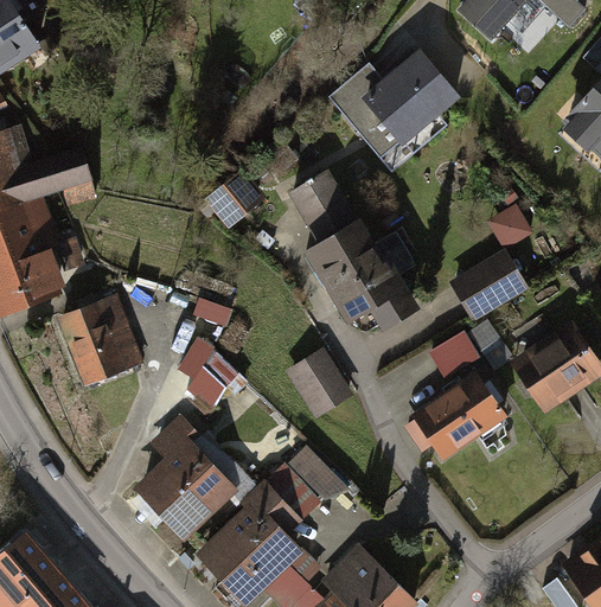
[(24,0),(0,0),(0,77),(52,43),(24,0)]
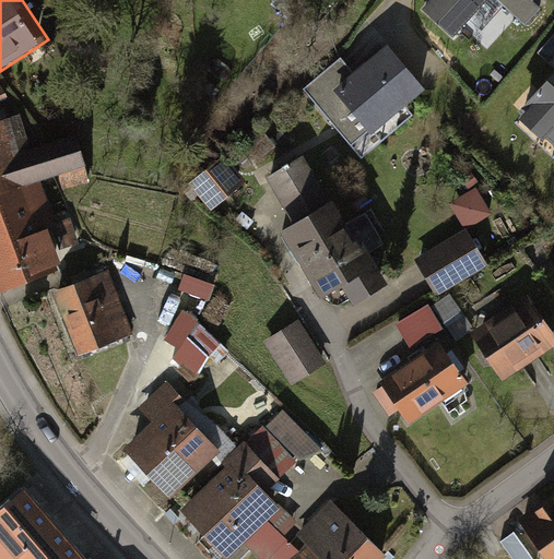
[(428,0),(417,12),(447,39),(483,0),(428,0)]
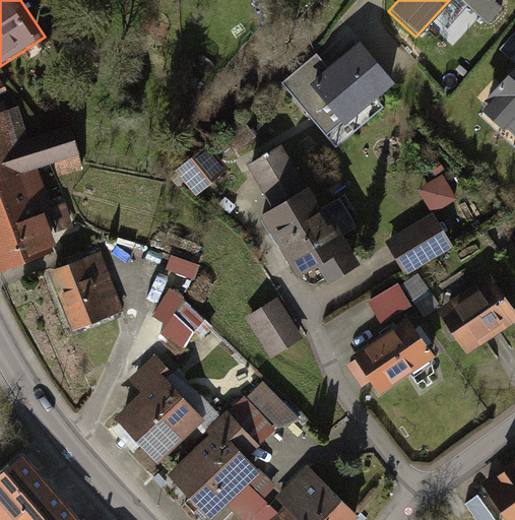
[(500,11),(492,3),(495,0),(458,0),(486,26),(500,11)]
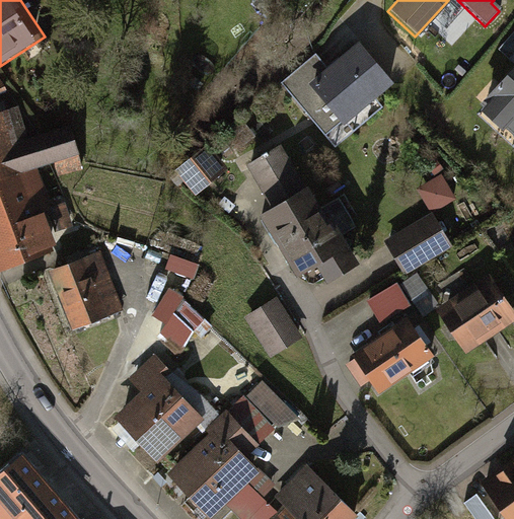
[(357,45),(305,86),(339,128),(390,86),(357,45)]
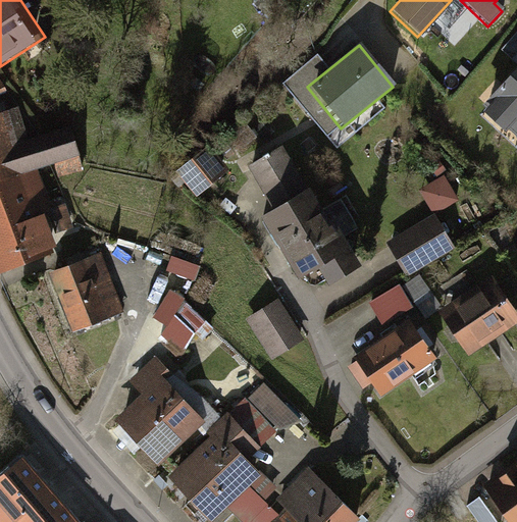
[(516,72),(484,106),(516,138),(516,72)]
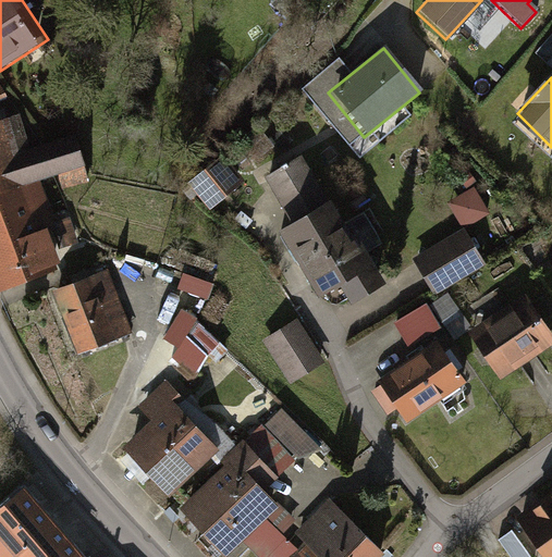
[(4,119),(0,106),(0,285),(1,288),(68,265),(39,184),(93,165),(81,133),(31,150),(19,114),(4,119)]
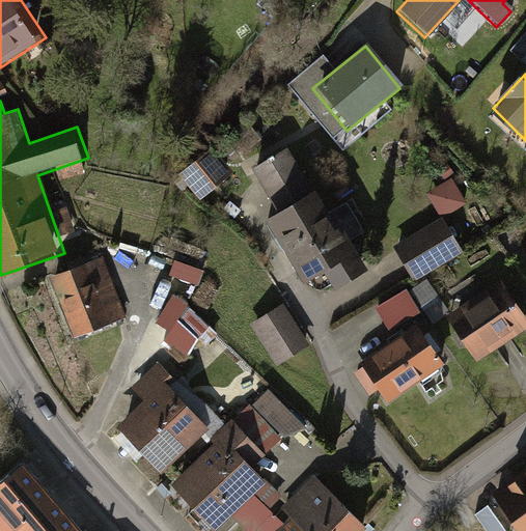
[(217,145),(177,173),(198,202),(238,174),(217,145)]
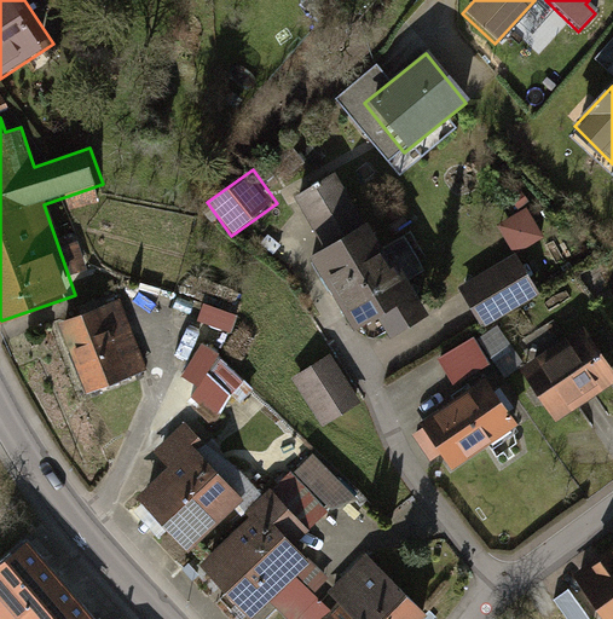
[(339,175),(299,200),(328,247),(318,252),(374,345),(435,307),(382,219),(369,226),(339,175)]
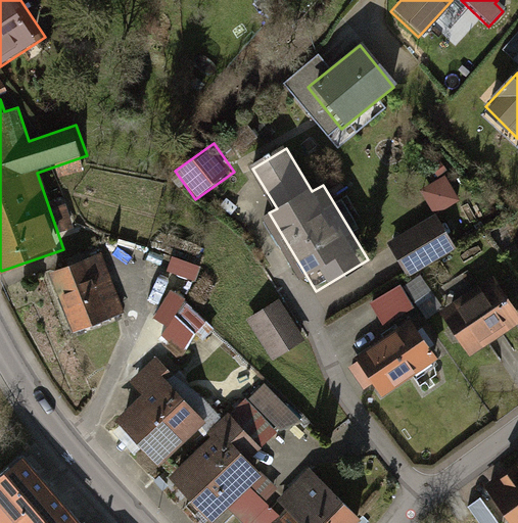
[(432,212),(456,202),(446,181),(423,191),(432,212)]
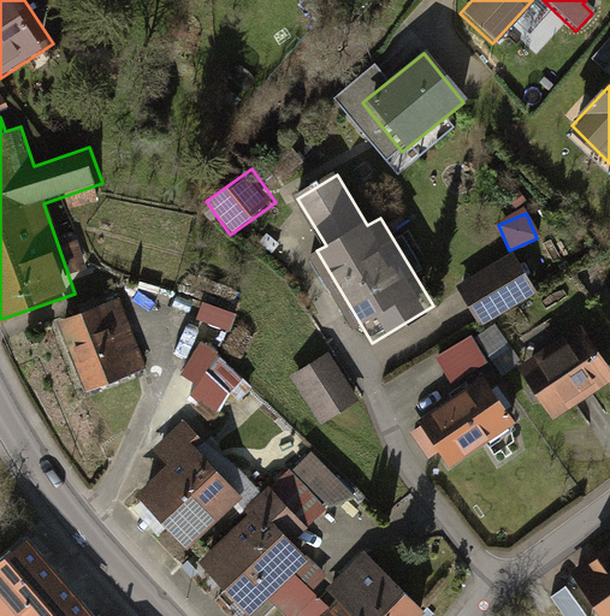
[(513,252),(456,283),(480,325),(536,294),(513,252)]
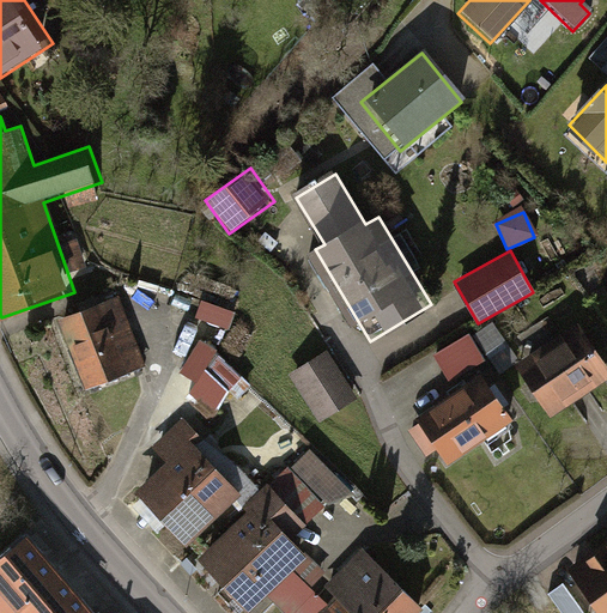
[(117,297),(60,319),(87,388),(145,366),(117,297)]
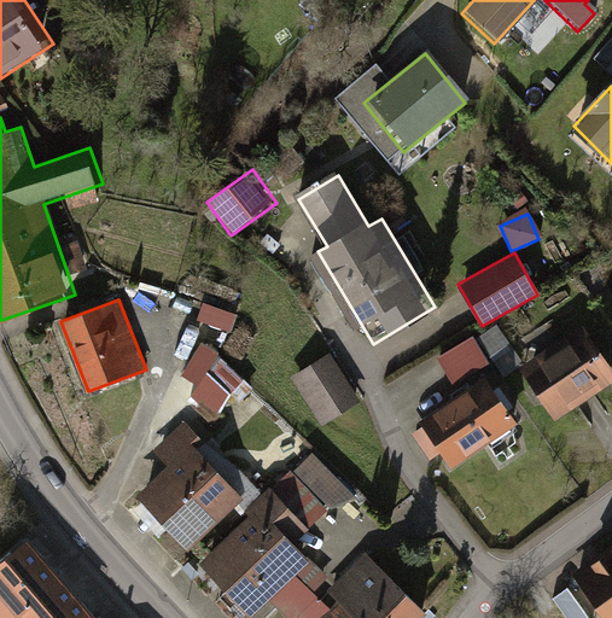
[(228,331),(233,315),(200,305),(196,320),(228,331)]
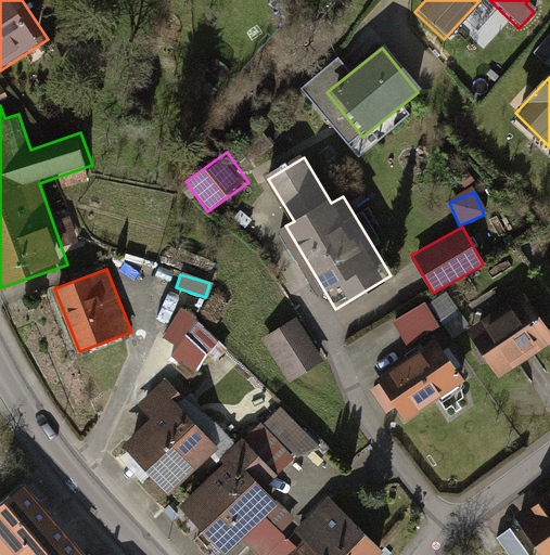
[(549,341),(549,327),(523,291),(468,328),(501,376),(549,341)]
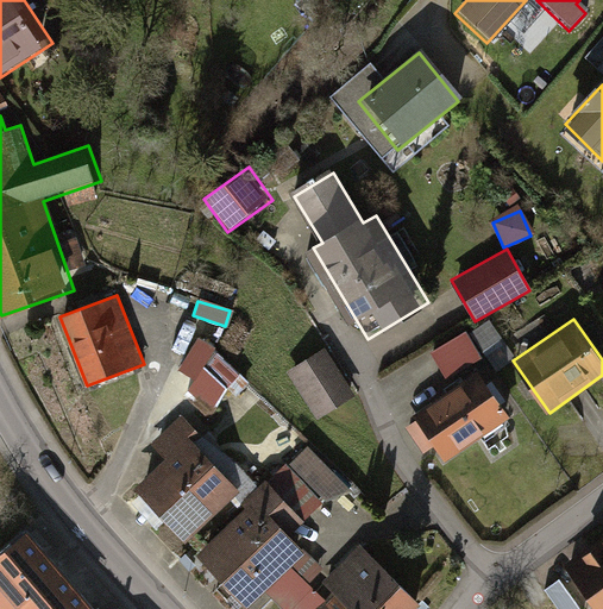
[(428,352),(444,378),(481,357),(464,331),(428,352)]
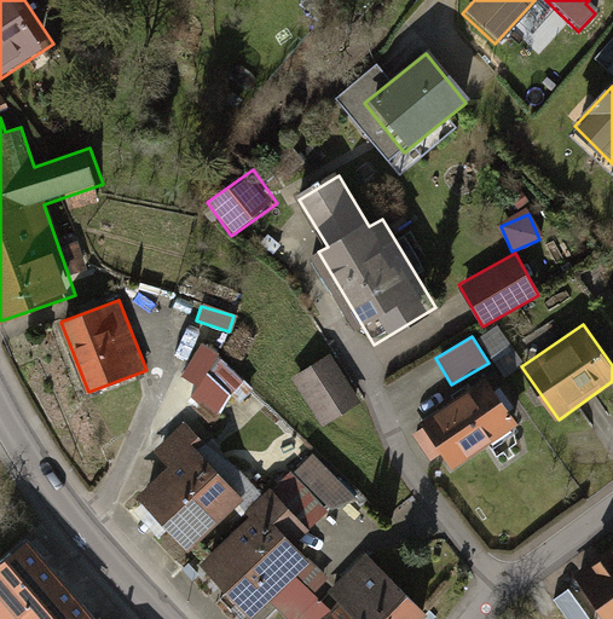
[(210,416),(243,380),(202,342),(175,371),(194,388),(188,394),(210,416)]
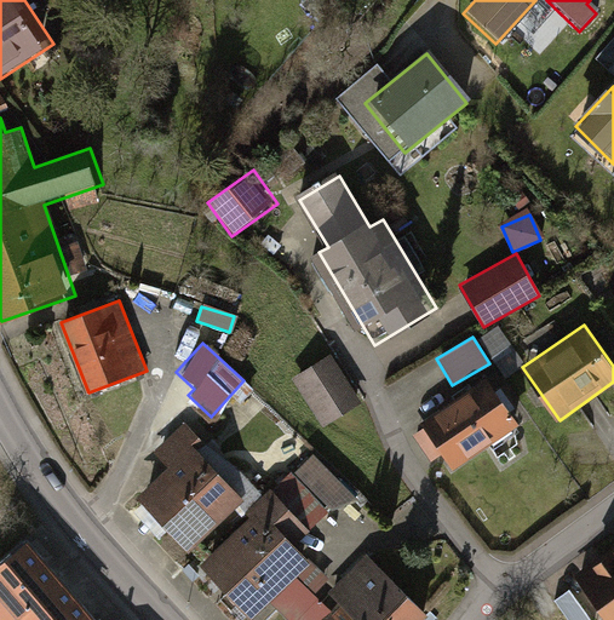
[(359,402),(327,355),(292,378),(322,425),(359,402)]
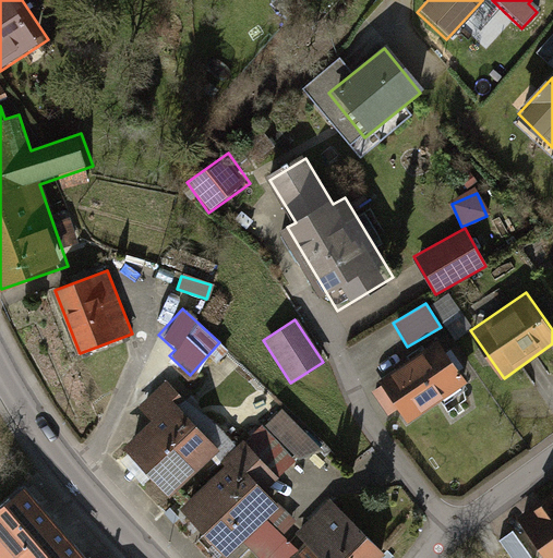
[(444,339),(384,378),(411,420),(471,379),(444,339)]
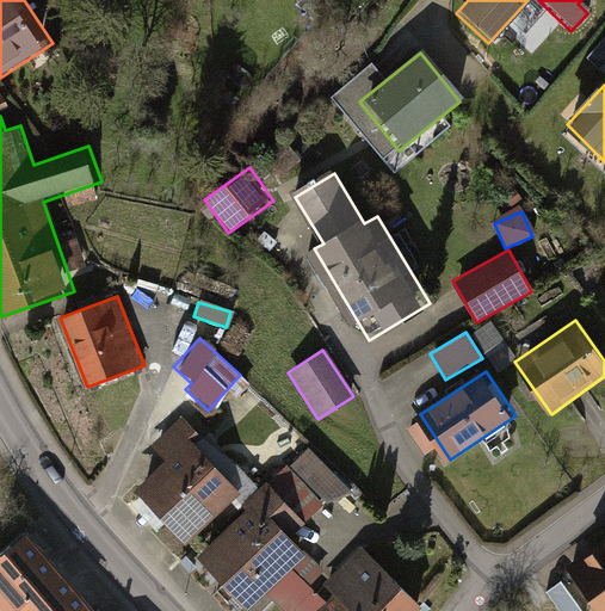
[(201,434),(181,414),(152,443),(168,460),(140,487),(191,541),(245,491),(195,439),(201,434)]
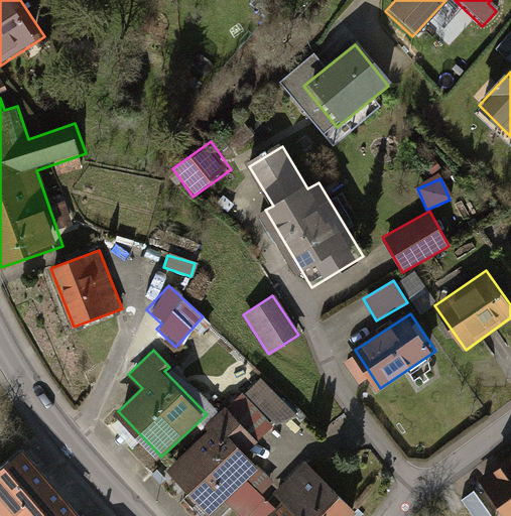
[(212,432),(173,467),(214,509),(263,465),(249,448),(273,426),(243,392),(206,426),(212,432)]
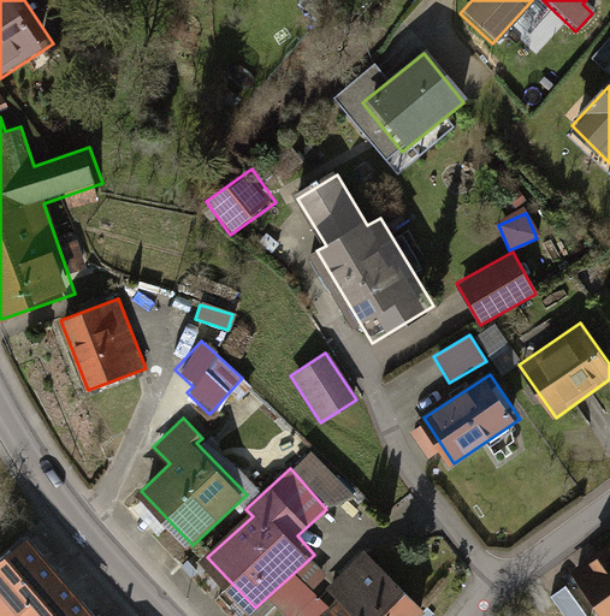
[(96,615),(34,537),(0,563),(0,614),(1,615),(96,615)]
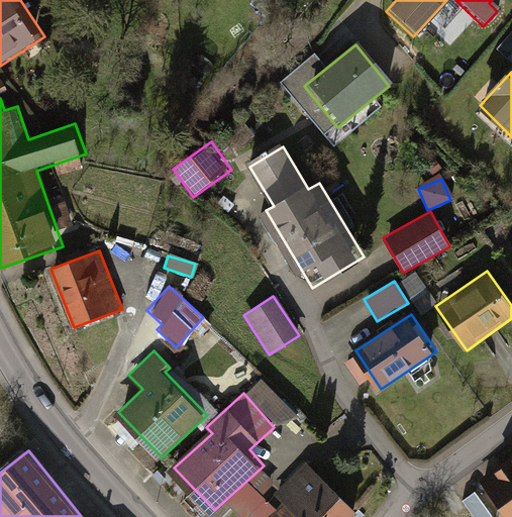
[(511,516),(511,455),(481,479),(509,516),(511,516)]
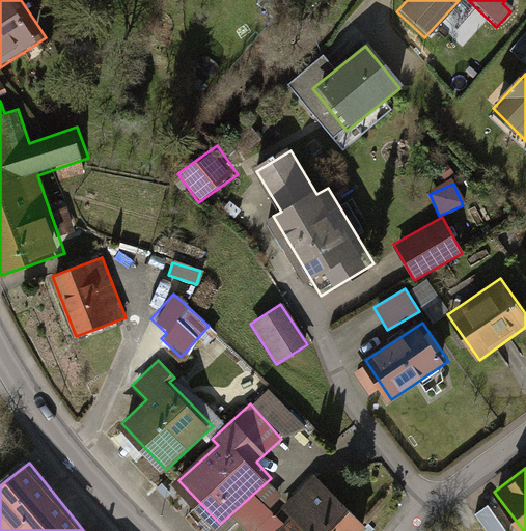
[(367,530),(374,526),(316,471),(283,505),(295,516),(281,530),(367,530)]
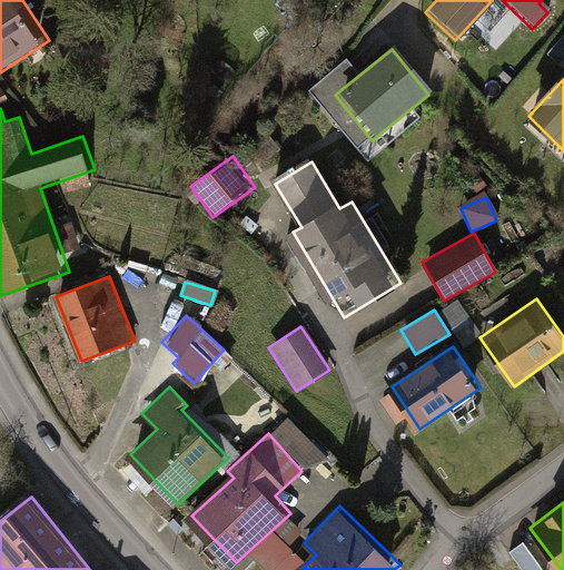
[(543,569),(522,541),(507,551),(521,569),(543,569)]
